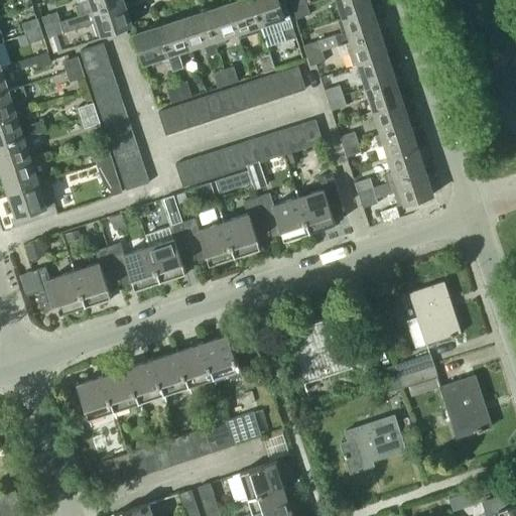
[(76,4),(79,14),(122,1),(121,0),(87,0),(88,0),(76,4)]
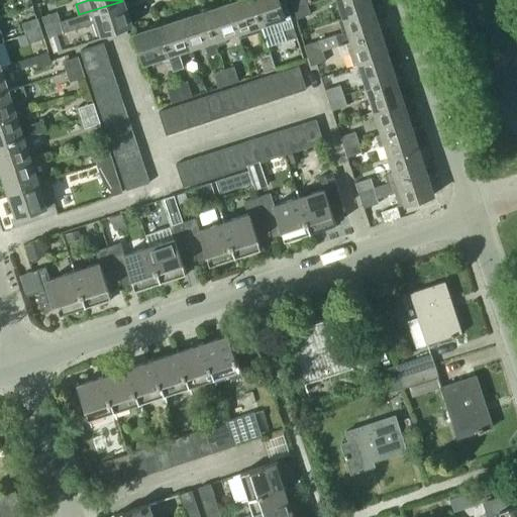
[(235,32),(259,24),(250,0),(236,0),(226,4),(235,32)]
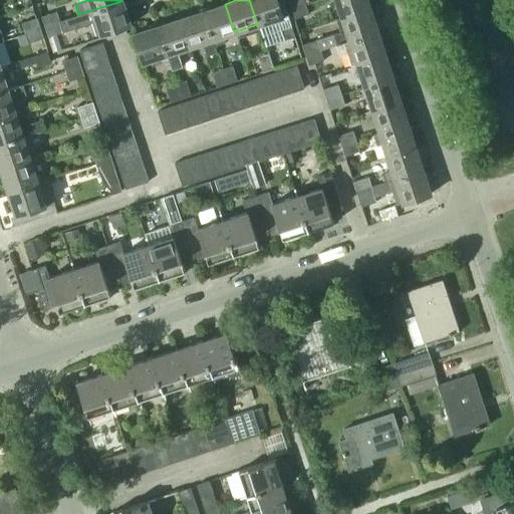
[(249,0),(257,24),(277,18),(285,40),(295,36),(283,0),(280,0),(276,2),(275,0),(249,0)]
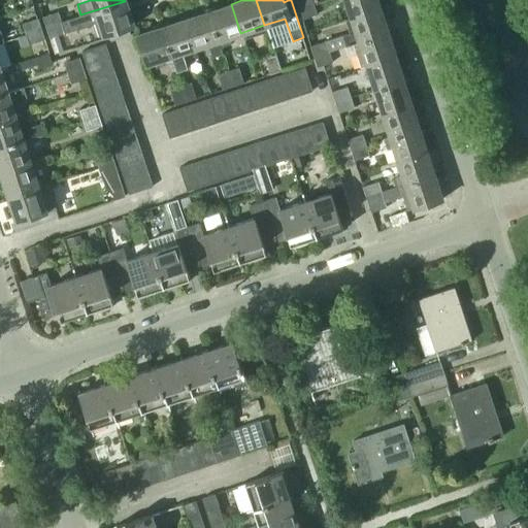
[(296,0),(299,8),(314,3),(312,0),(296,0)]
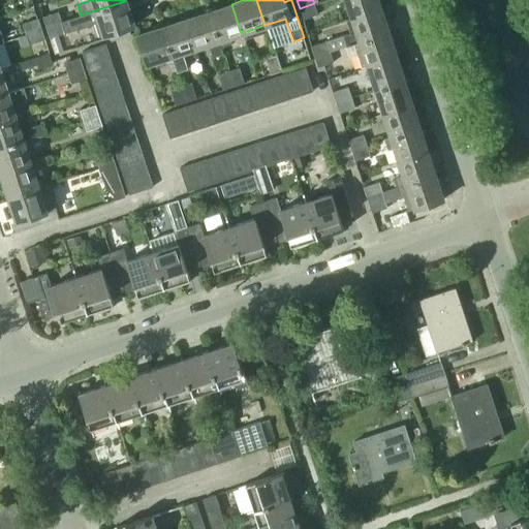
[(344,0),(351,18),(380,8),(377,0),(344,0)]
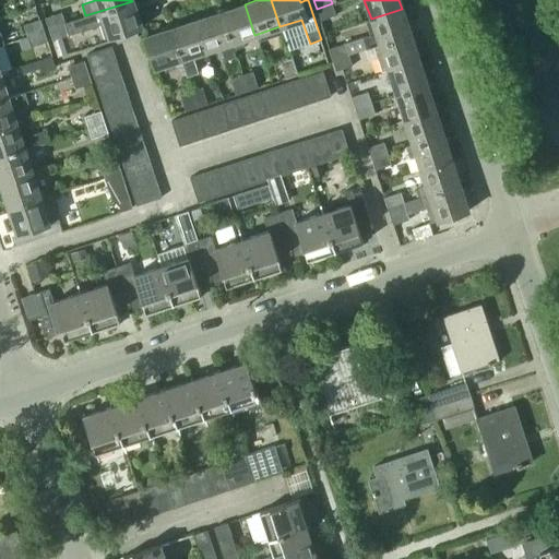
[(107,38),(141,27),(132,1),(85,15),(64,22),(61,12),(47,16),(54,38),(102,23),(107,38)]
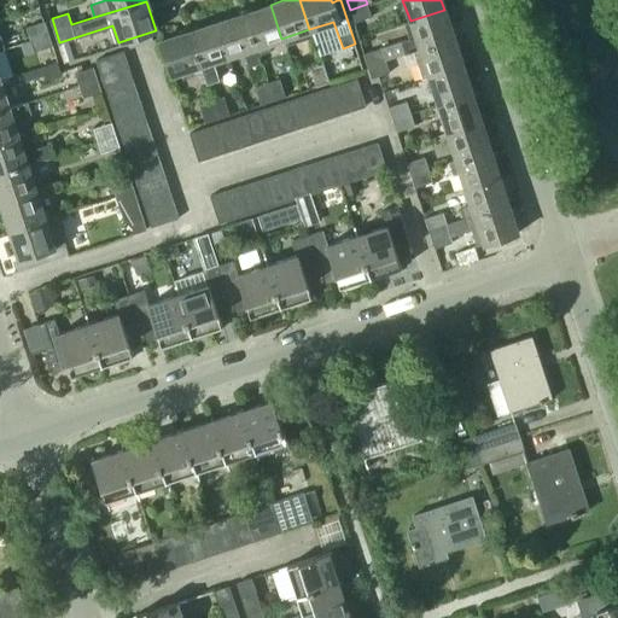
[(367,4),(350,10),(355,22),(372,16),(367,4)]
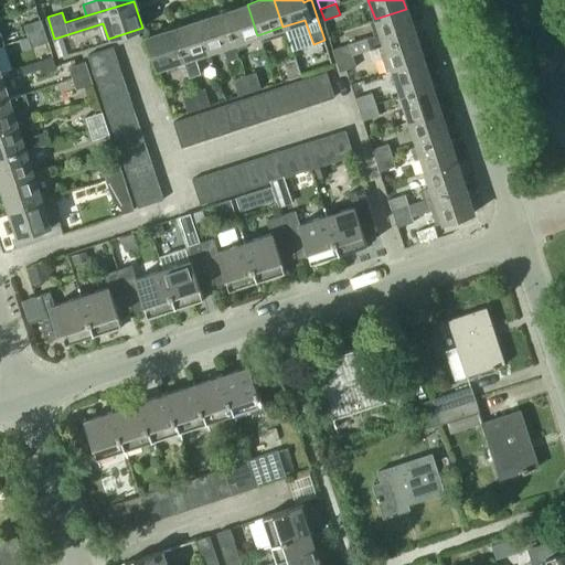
[(246,39),(257,35),(247,4),(223,12),(236,57),(240,56),(236,49),(248,44),(246,39)]
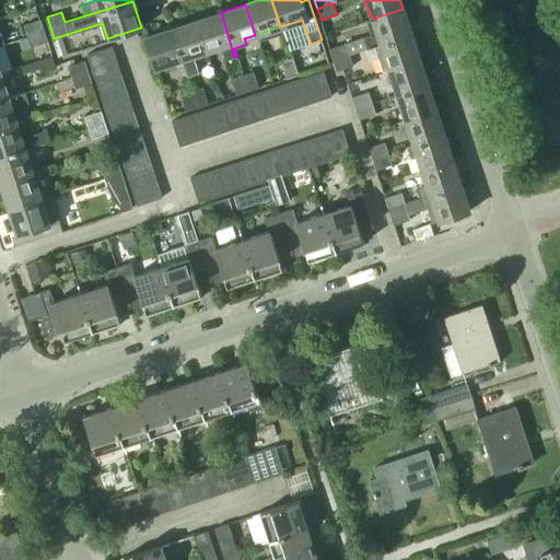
[(380,44),(380,45),(411,34),(403,9),(372,19),(375,32),(330,47),(337,69),(352,65),(349,54),(380,44)]
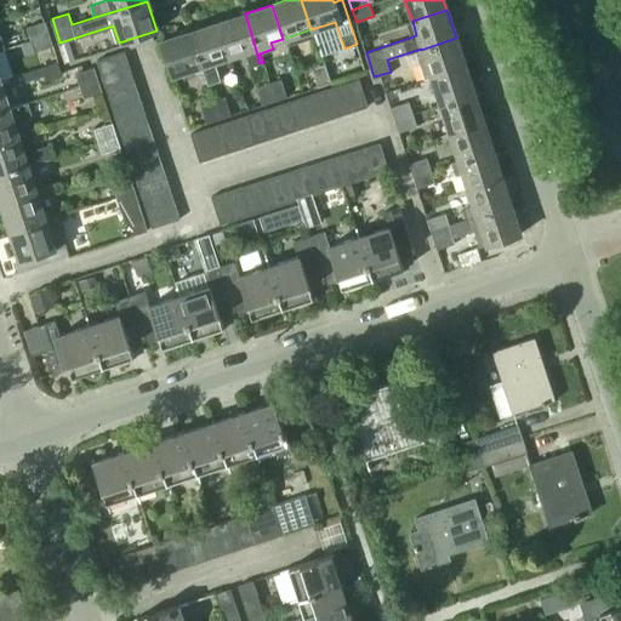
[(260,63),(245,13),(216,22),(227,57),(246,51),(251,66),(260,63)]
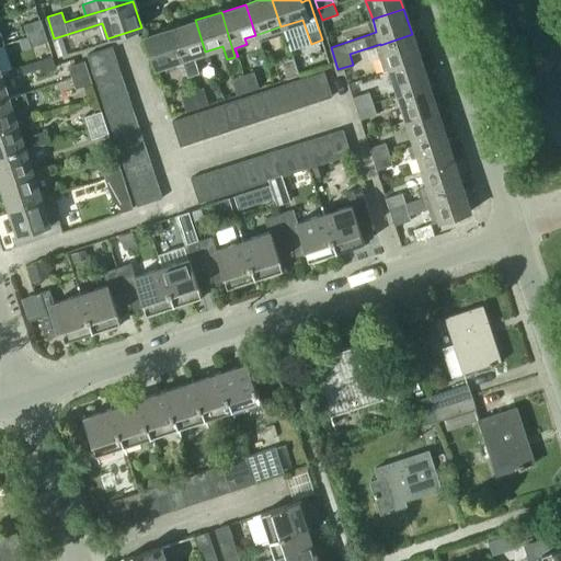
[(26,36),(43,31),(39,20),(23,25),(26,36)]
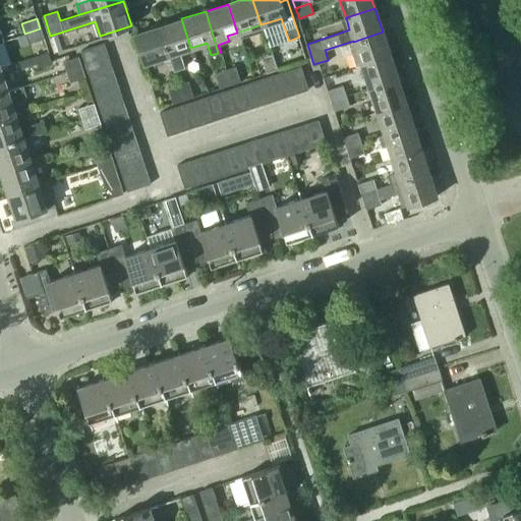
[(179,52),(190,48),(181,18),(158,26),(167,56),(168,55),(173,71),(184,68),(179,52)]
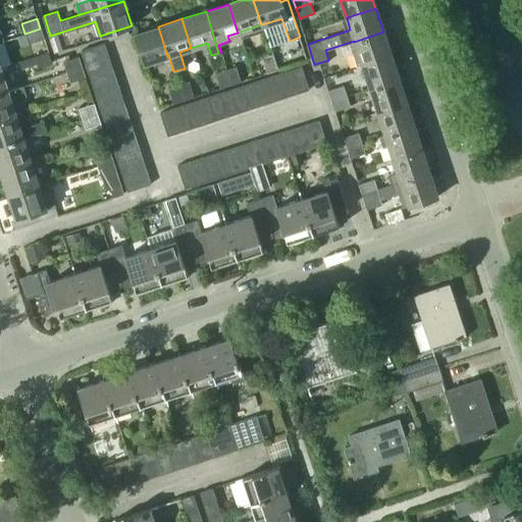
[(144,63),(167,56),(158,27),(135,35),(144,63)]
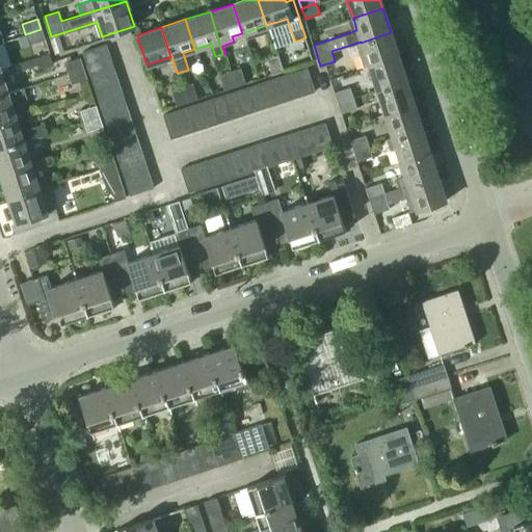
[(41,29),(25,34),(28,45),(44,40),(41,29)]
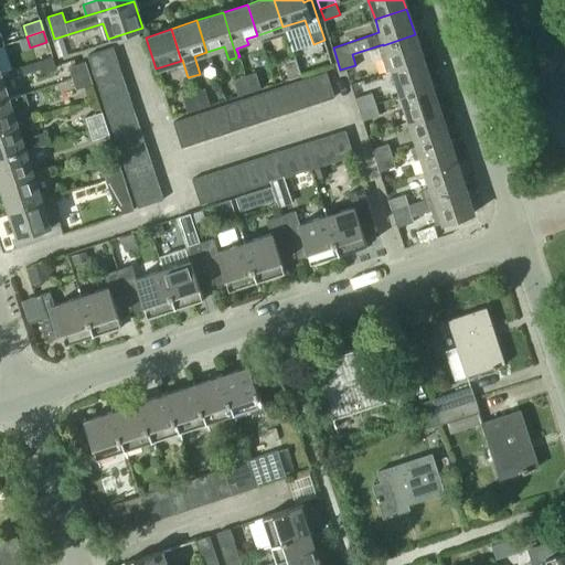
[(423,60),(415,34),(383,45),(392,70),(423,60)]
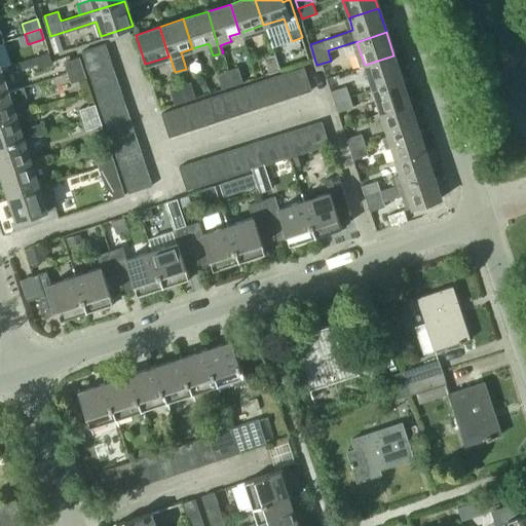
[(80,51),(84,63),(107,55),(103,43),(80,51)]
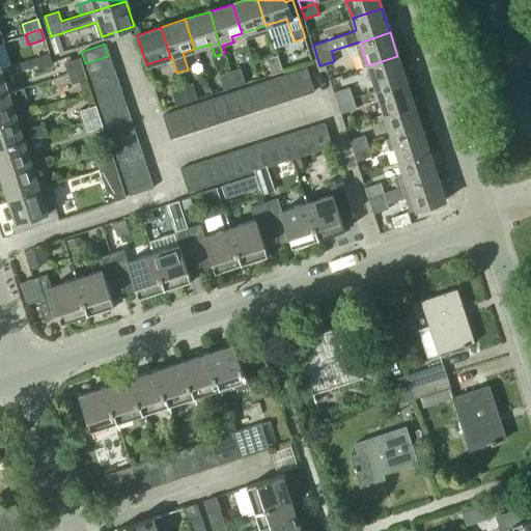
[(52,64),(49,53),(33,58),(37,68),(52,64)]
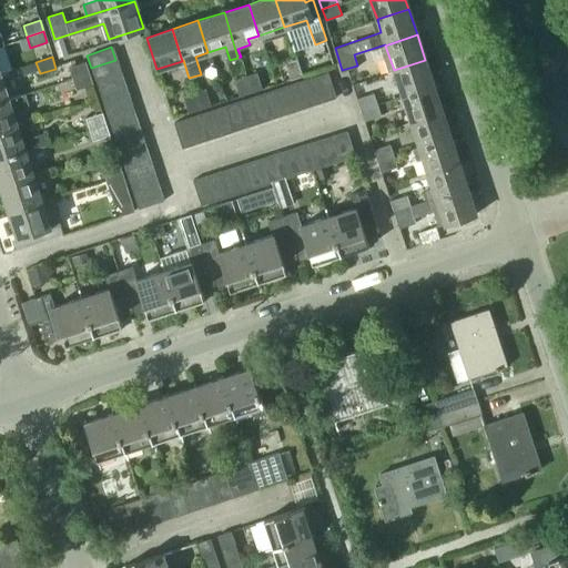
[(303,75),(297,59),(285,62),(291,79),(303,75)]
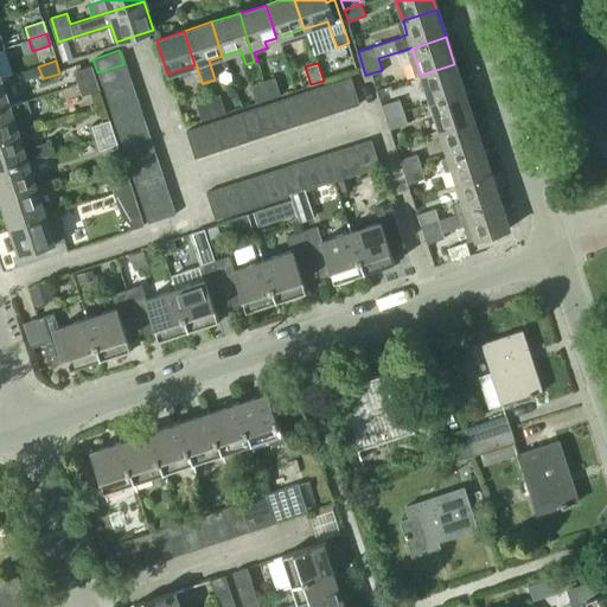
[(97,72),(102,87),(128,77),(123,64),(97,72)]
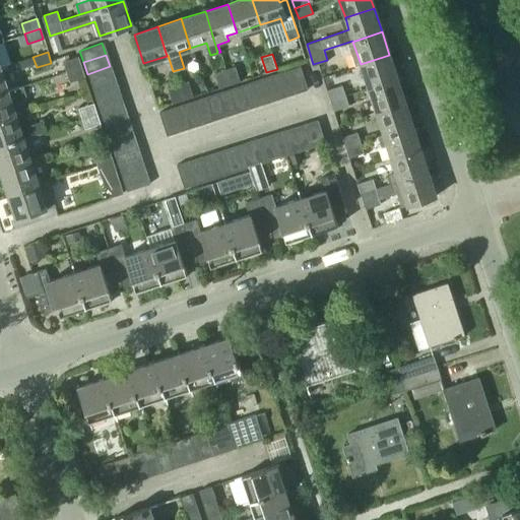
[(397,78),(389,55),(361,64),(368,88),(397,78)]
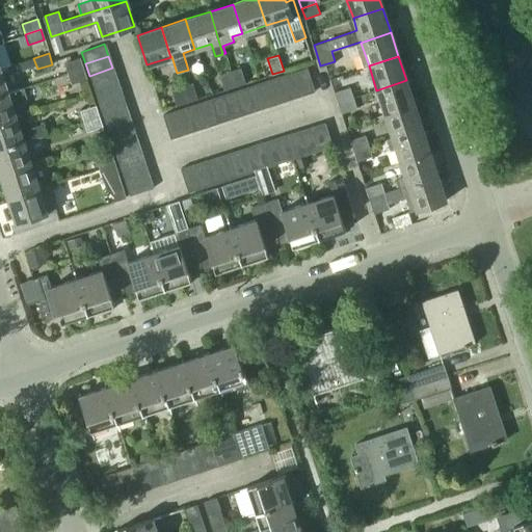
[(68,74),(83,69),(79,57),(64,62),(68,74)]
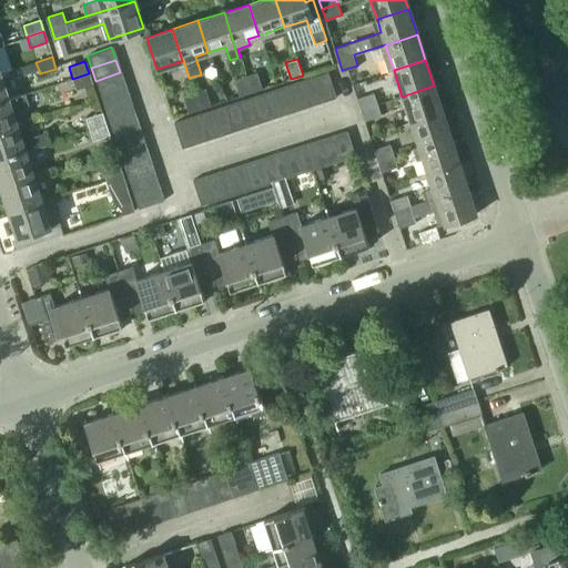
[(263,88),(257,71),(246,74),(252,92),(263,88)]
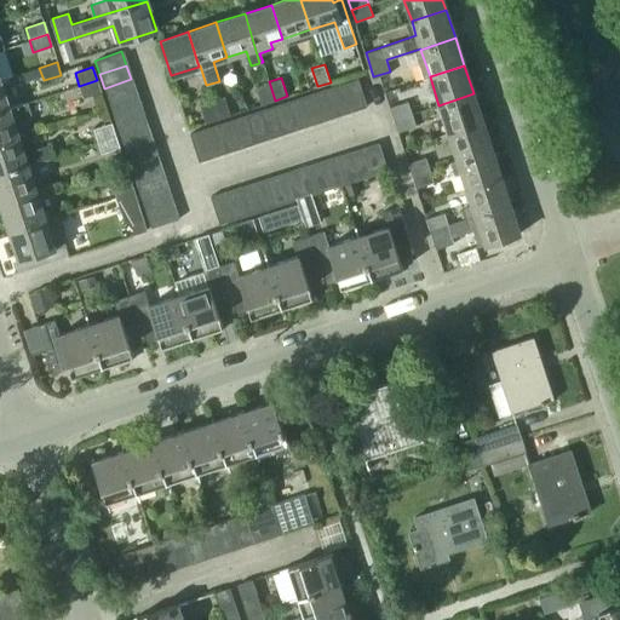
[(104,89),(108,103),(136,93),(131,79),(104,89)]
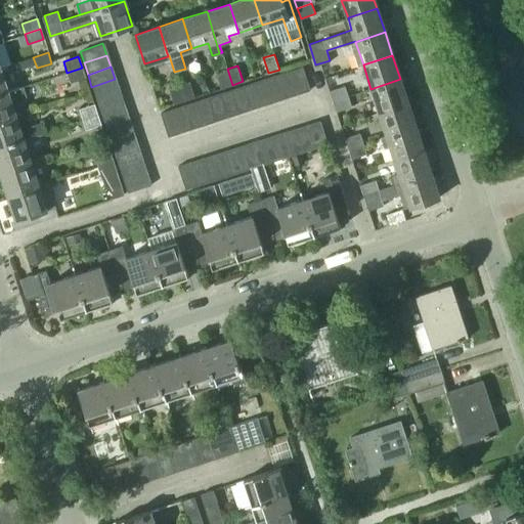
[(297,94),(309,90),(301,67),(289,71),(297,94)]
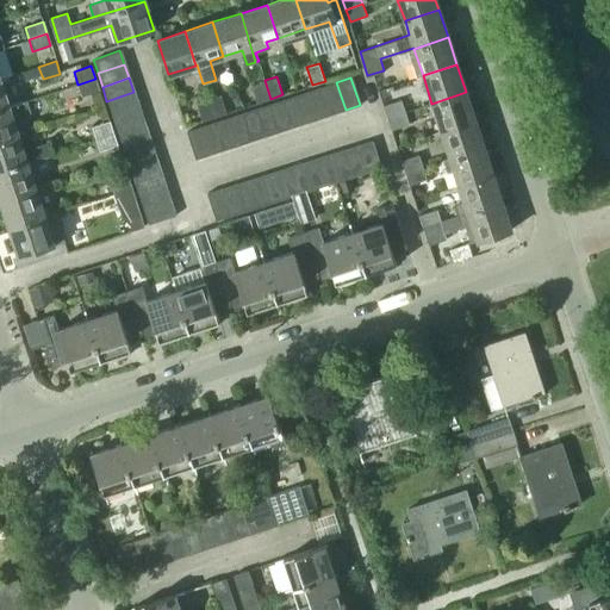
[(95,79),(78,85),(82,97),(99,91),(95,79)]
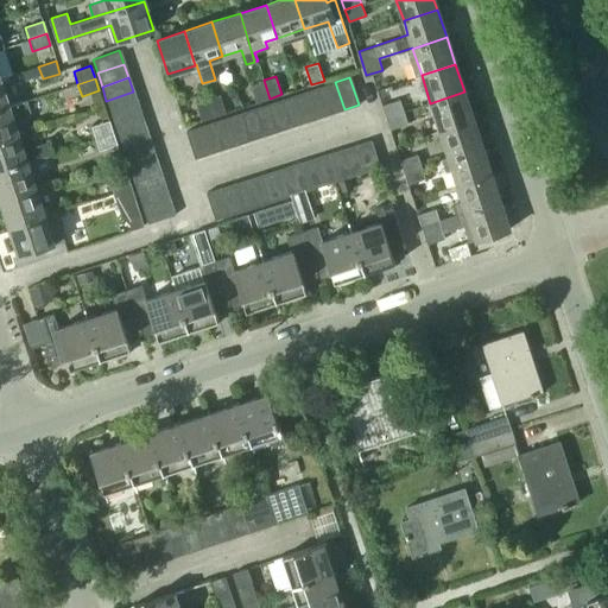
[(270,99),(264,80),(252,84),(258,102),(270,99)]
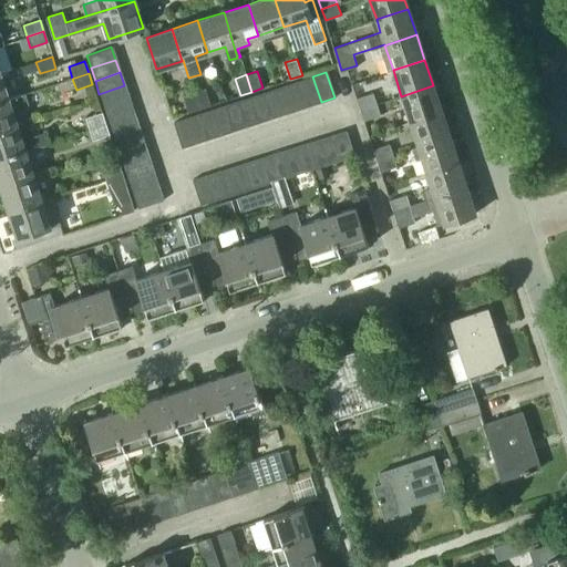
[(309,106),(321,102),(312,76),(300,81),(309,106)]
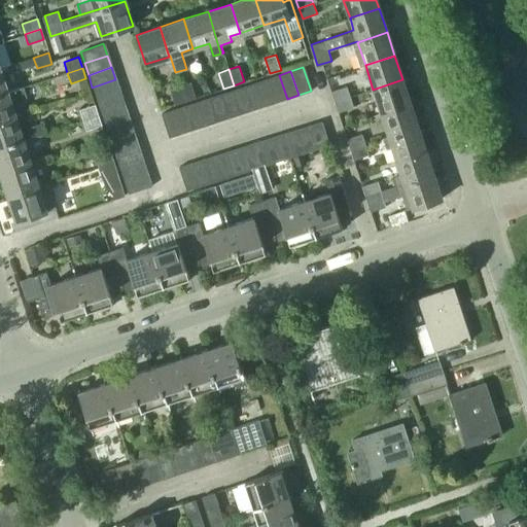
[(287,99),(279,75),(267,79),(275,103),(287,99)]
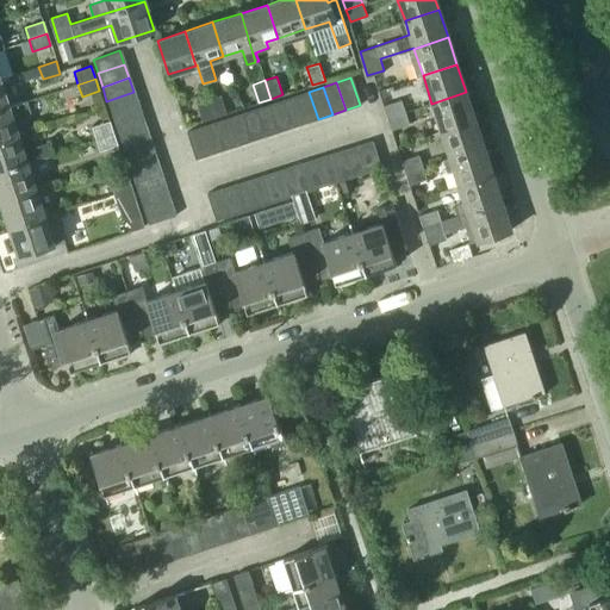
[(106,101),(111,114),(138,105),(134,92),(106,101)]
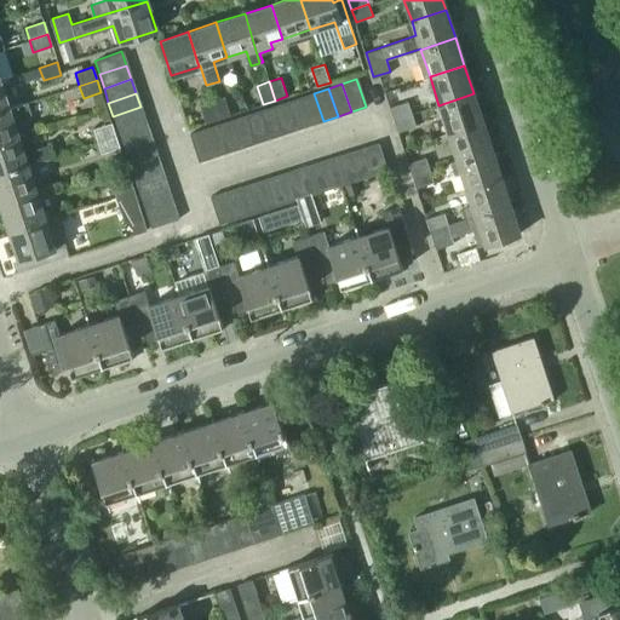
[(310,125),(323,121),(314,93),(299,97),(310,125)]
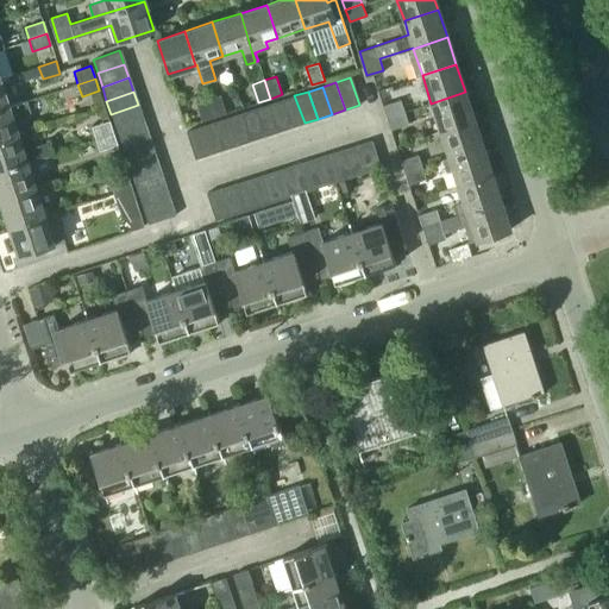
[(473,118),(465,92),(431,104),(440,130),(473,118)]
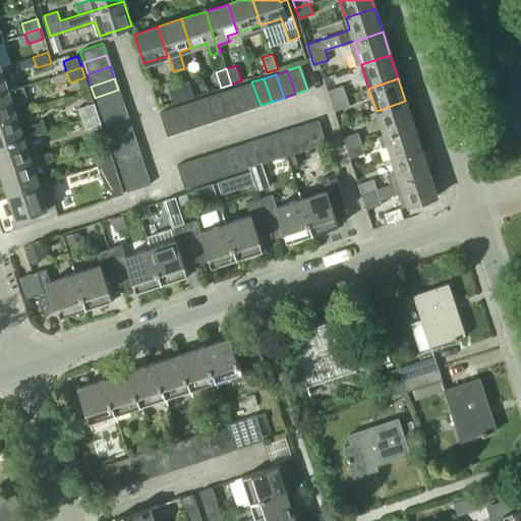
[(179,84),(184,100),(194,97),(189,80),(179,84)]
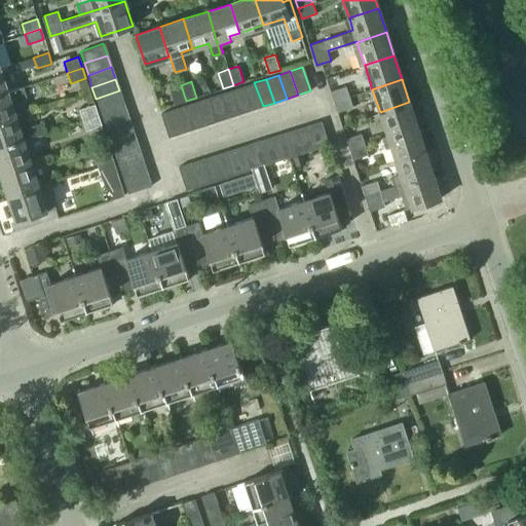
[(263,106),(254,82),(242,86),(251,110),(263,106)]
